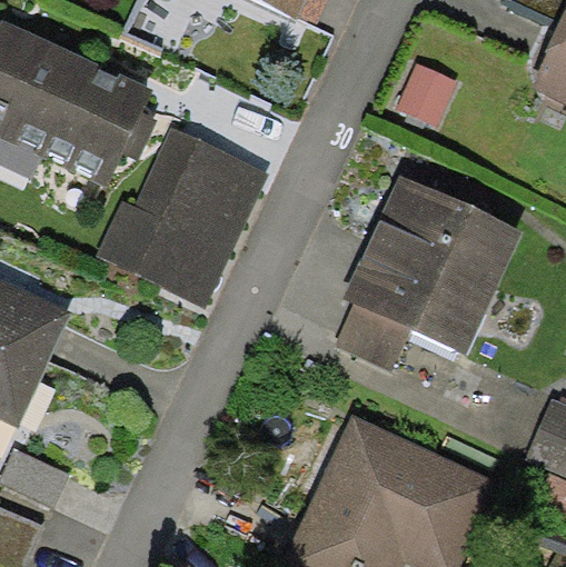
[(250,0),(293,19),(300,0),(250,0)]
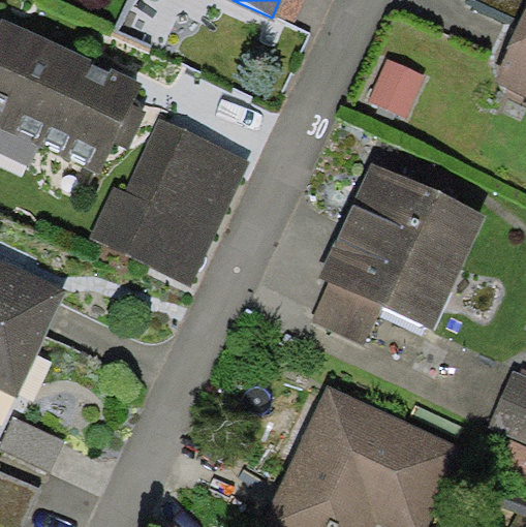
[(525,102),(525,0),(466,0),(465,4),(518,29),(490,86),(525,102)]
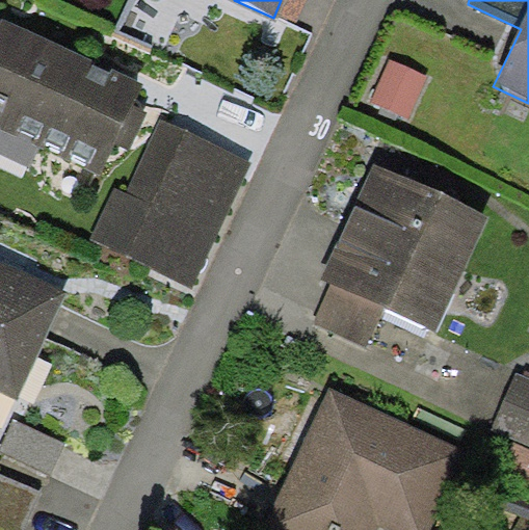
[(0,22),(0,128),(2,129),(0,134),(0,154),(27,166),(35,149),(101,178),(126,124),(142,85),(0,22)]
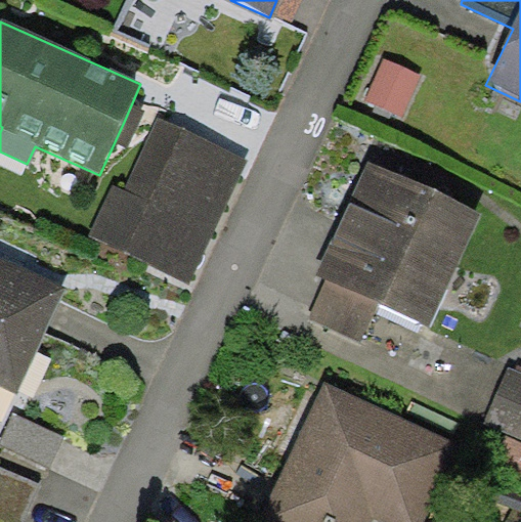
[(383,58),(364,99),(400,117),(419,76),(383,58)]
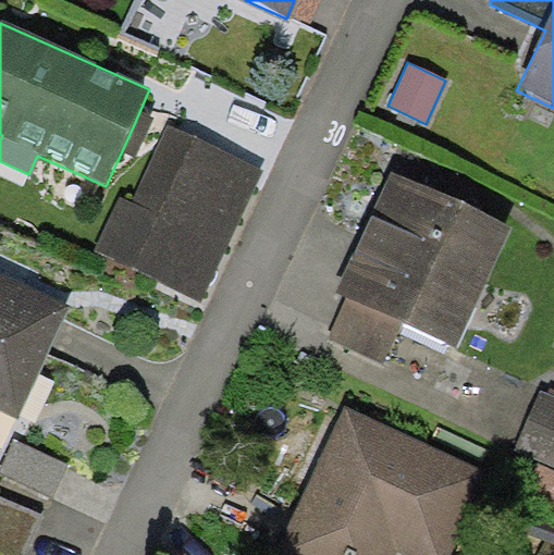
[(199,298),(259,170),(170,128),(132,210),(120,206),(98,251),(199,298)]
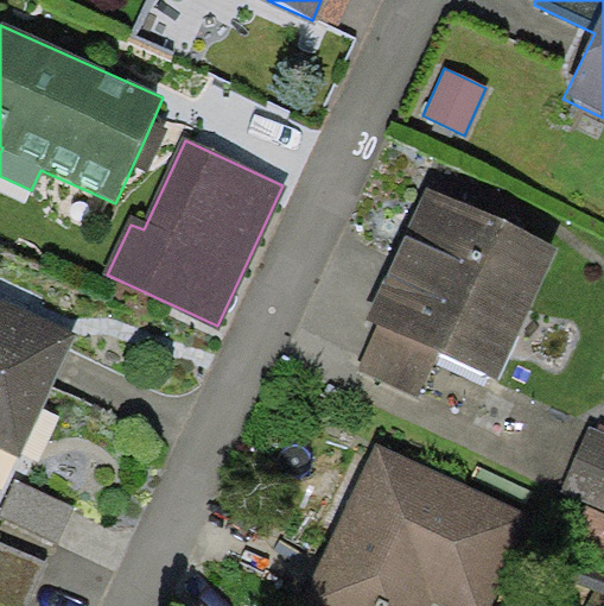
[(495,376),(553,247),(426,190),(369,314),(382,319),(358,370),(415,396),(437,349),(495,376)]
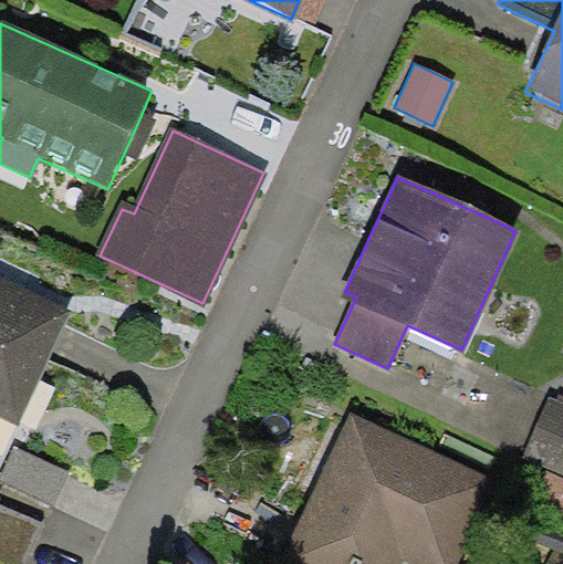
[(0,417),(18,426),(72,311),(0,277),(0,417)]
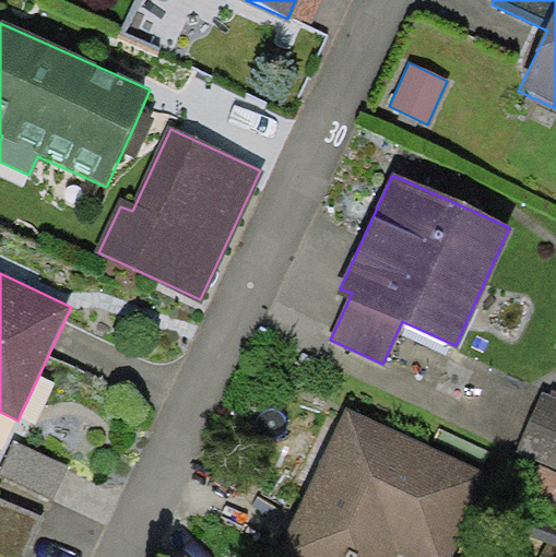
[(555,399),(541,392),(517,446),(555,463),(555,399)]
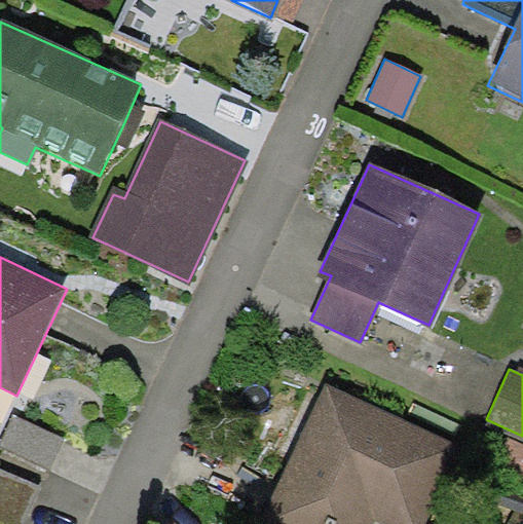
[(324,384),(259,523),(424,523),(459,445),(369,405),(324,384)]
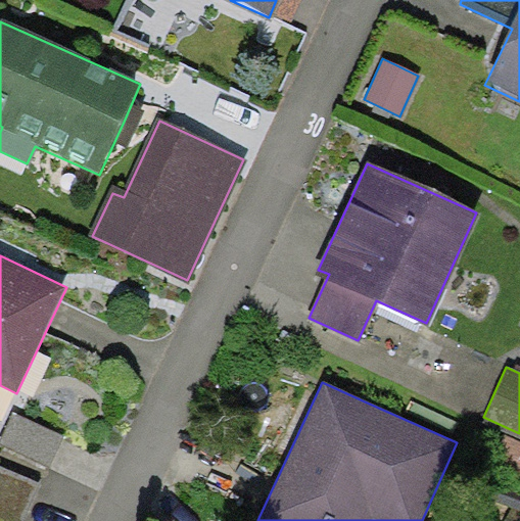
[(12,412),(0,437),(0,444),(45,465),(59,433),(12,412)]
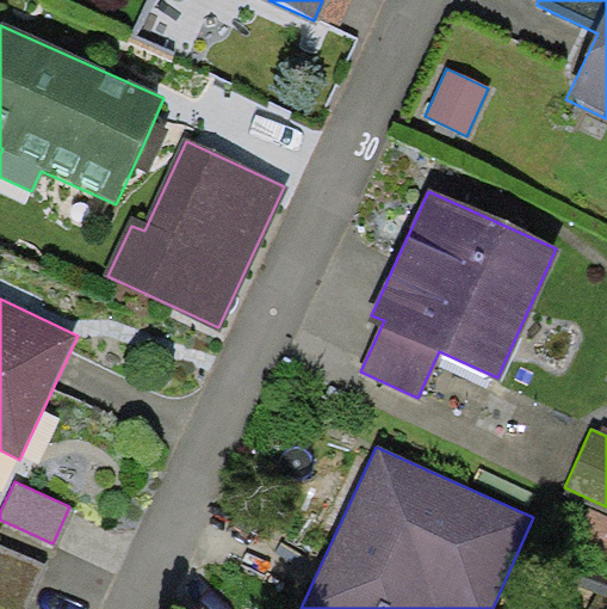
[(0,608),(23,608),(43,566),(0,547),(0,608)]
